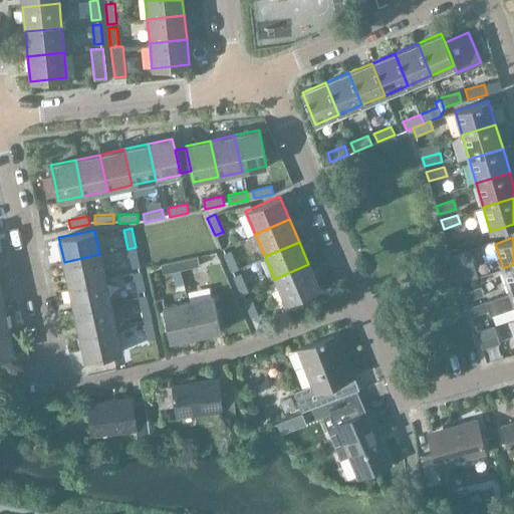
[(136,247),(127,249),(132,268),(140,266),(136,247)]
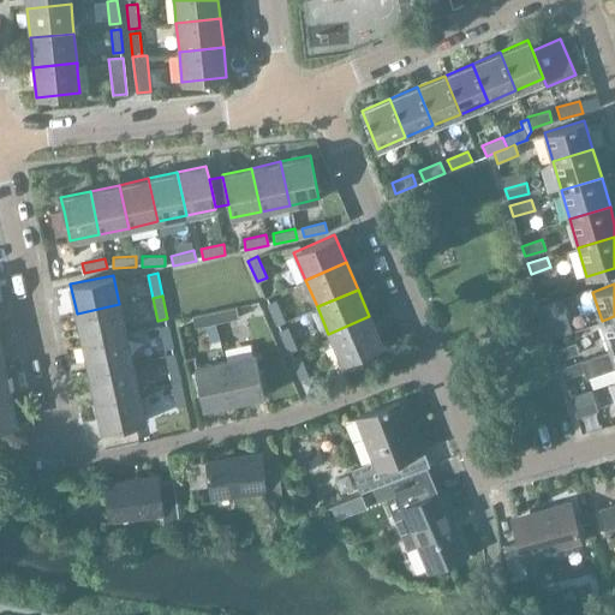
[(275,324),(285,321),(276,299),(267,304),(275,324)]
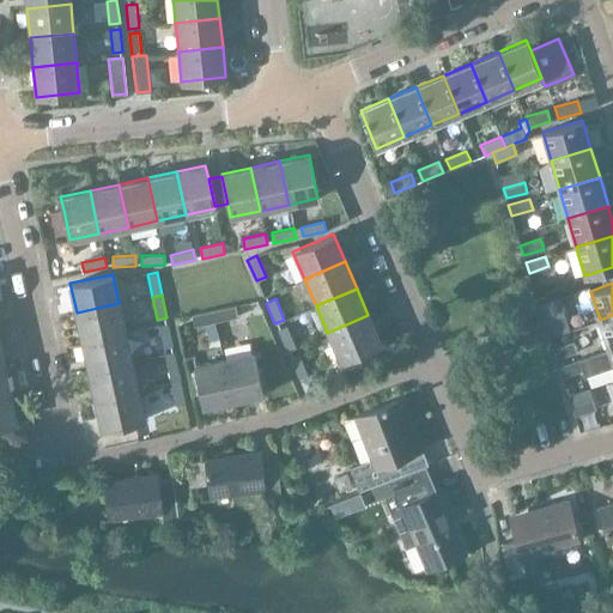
[(540,309),(542,319),(564,311),(560,302),(540,309)]
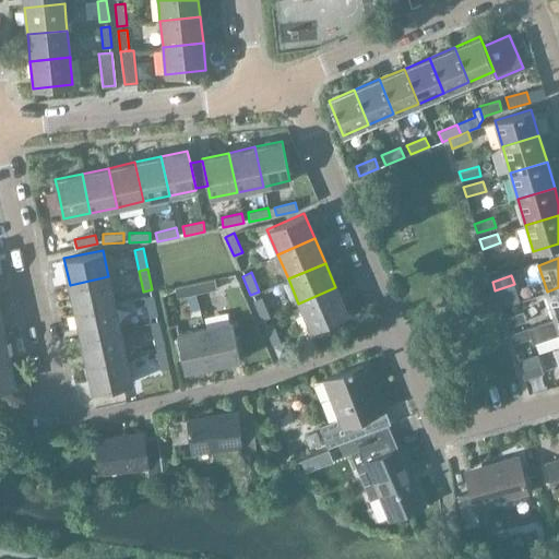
[(114,302),(108,276),(70,285),(75,311),(114,302)]
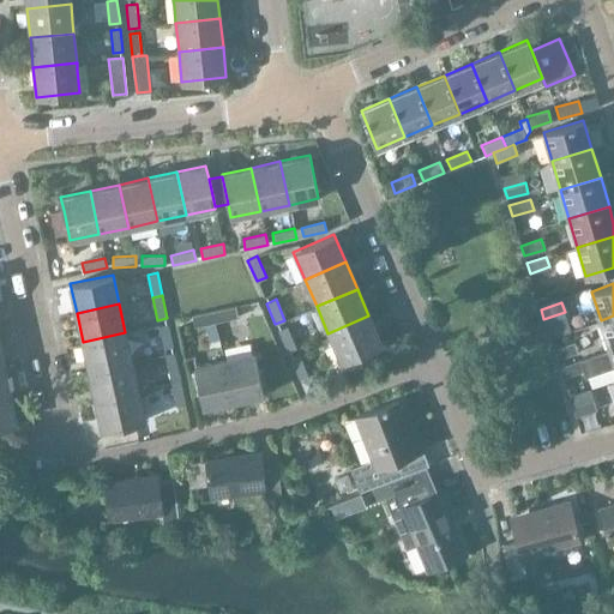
[(238,317),(235,306),(212,311),(215,323),(238,317)]
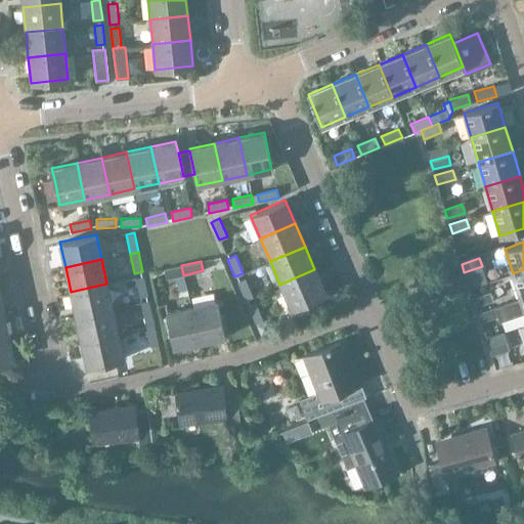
[(166,278),(183,275),(181,265),(164,269),(166,278)]
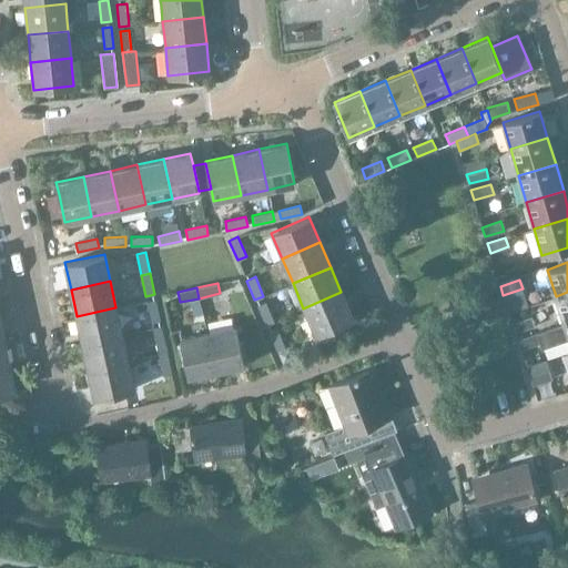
[(314,334),(352,317),(341,292),(303,308),(314,334)]
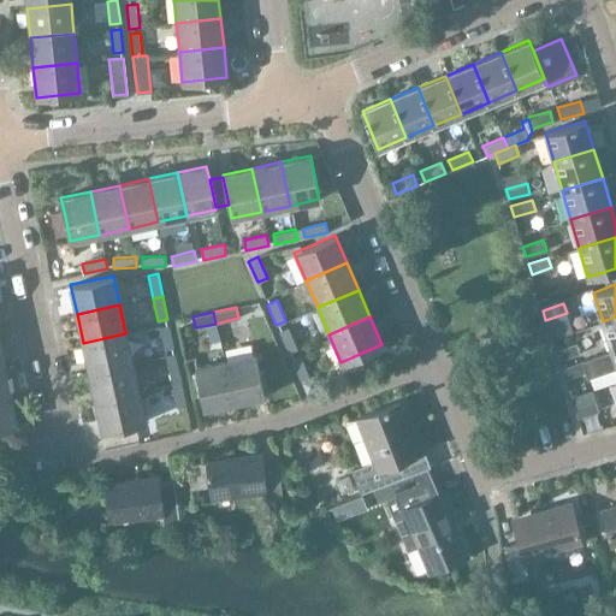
[(615,317),(603,321),(612,350),(615,348),(615,317)]
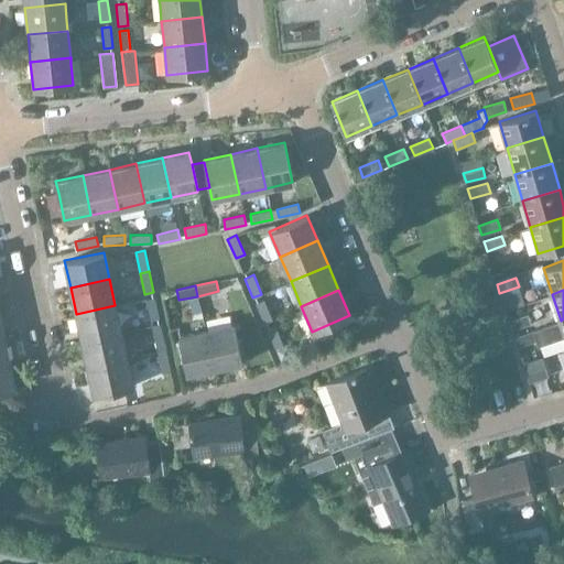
[(160,318),(154,297),(145,300),(150,321),(160,318)]
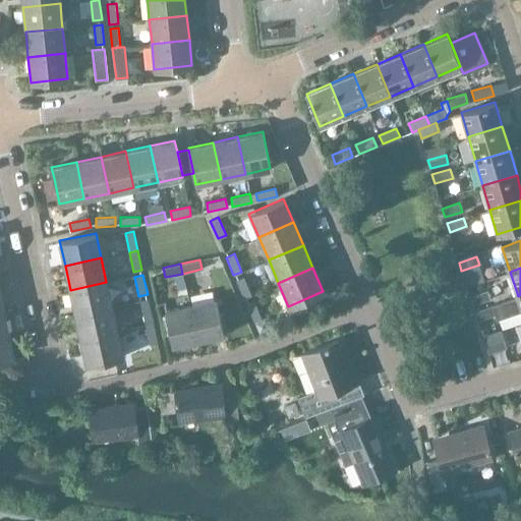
[(251,294),(243,277),(235,280),(243,298),(251,294)]
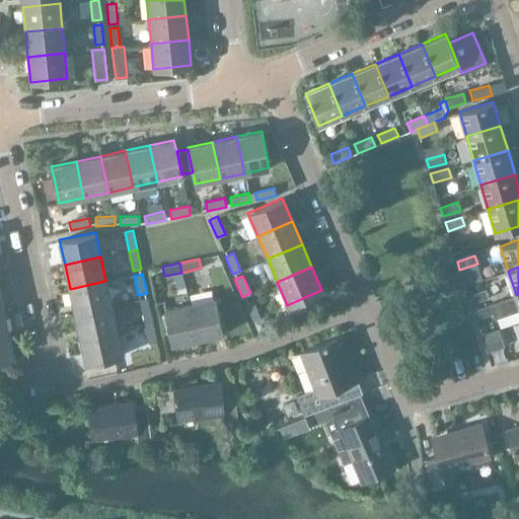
[(105,281),(70,289),(75,313),(110,305),(105,281)]
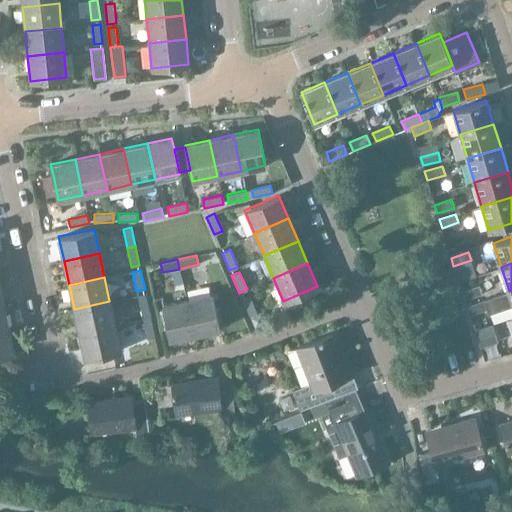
[(462,291),(465,300),(482,294),(479,285),(462,291)]
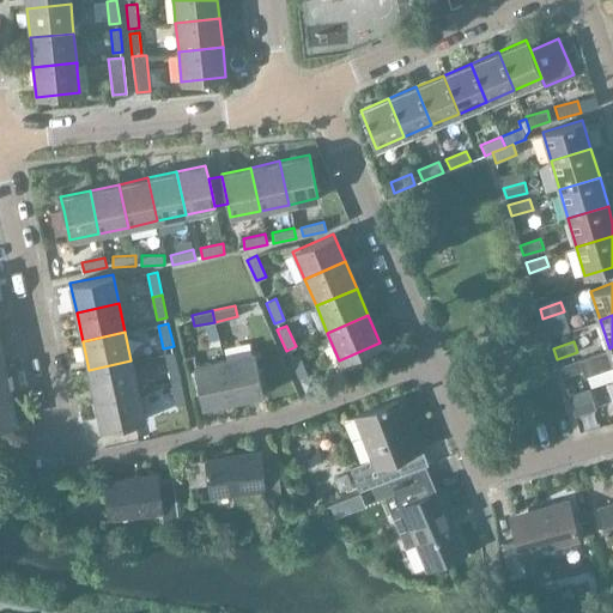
[(612,365),(612,346),(610,349),(578,358),(580,359),(582,370),(584,376),(612,365)]
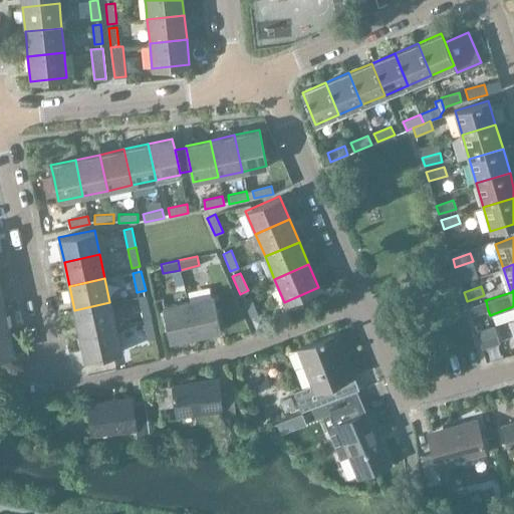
[(142,315),(151,314),(147,294),(138,296),(142,315)]
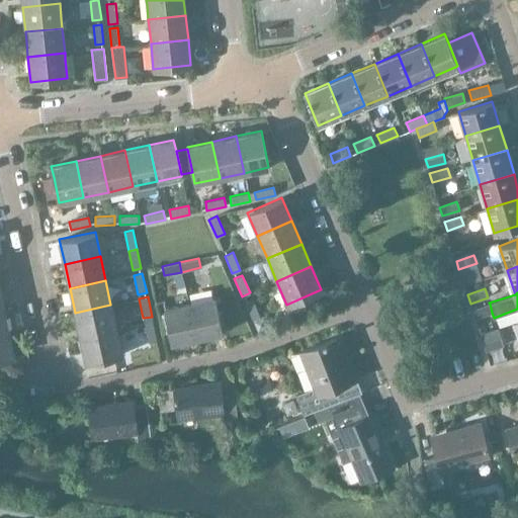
[(214,298),(189,304),(196,338),(222,333),(214,298)]
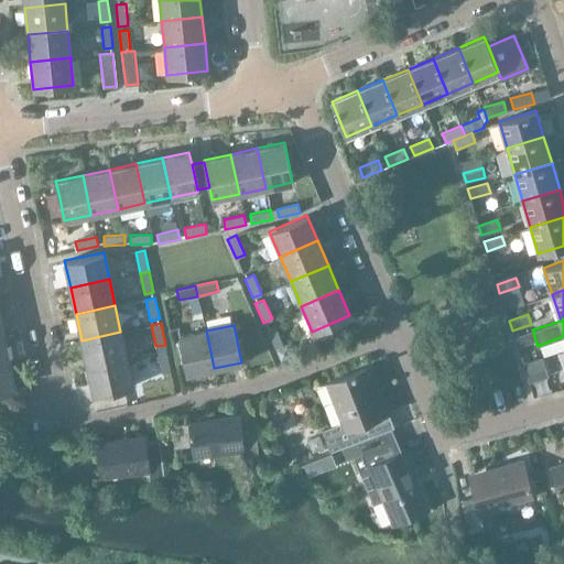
[(283,344),(274,325),(267,328),(274,348),(283,344)]
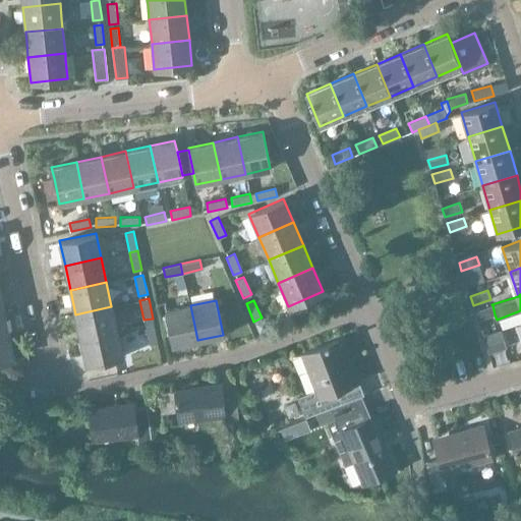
[(172,345),(197,340),(190,305),(165,310),(172,345)]
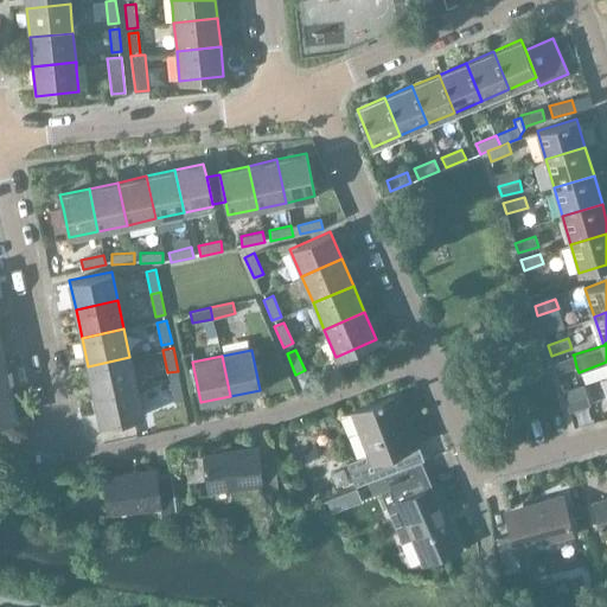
[(574,356),(554,363),(556,372),(576,366),(574,356)]
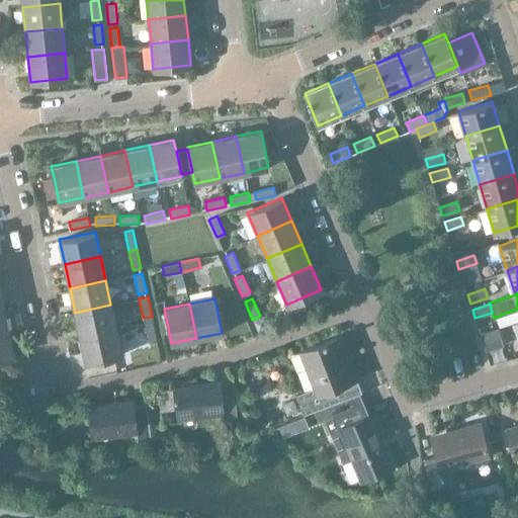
[(75,313),(80,337),(116,330),(110,305),(75,313)]
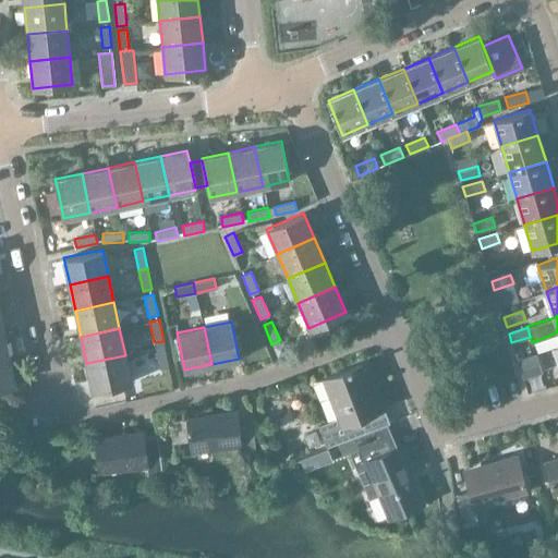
[(0,359),(9,358),(3,331),(0,331),(0,359)]
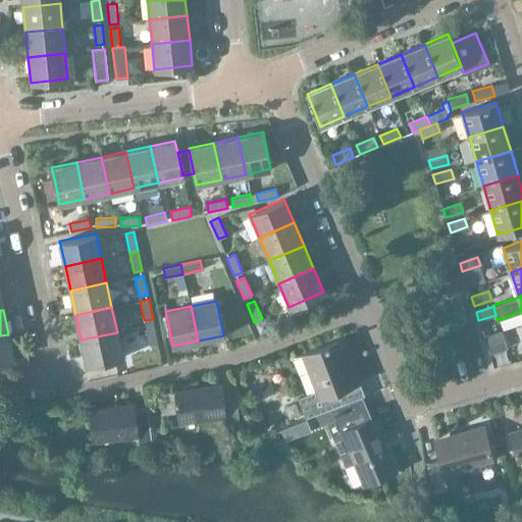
[(154,324),(146,325),(150,345),(158,344),(154,324)]
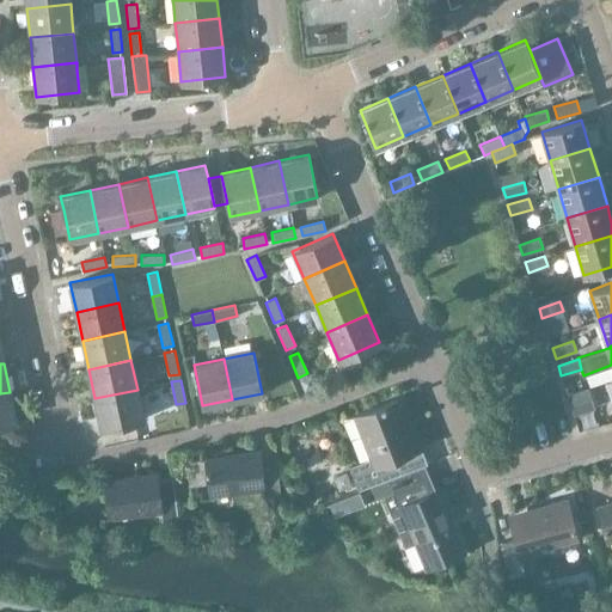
[(102,428),(144,418),(138,390),(95,398),(102,428)]
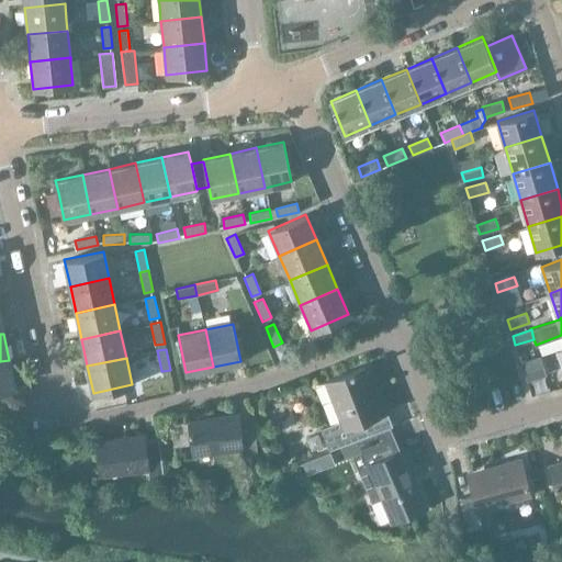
[(0,389),(14,386),(9,360),(0,361),(0,389)]
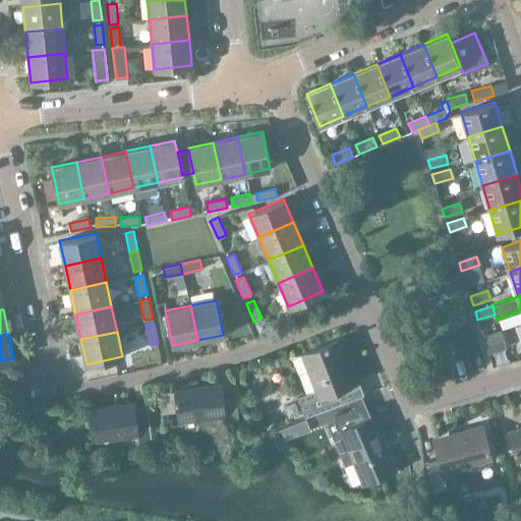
[(339,402),(335,391),(357,382),(341,338),(302,353),(316,390),(297,397),(304,415),(339,402)]
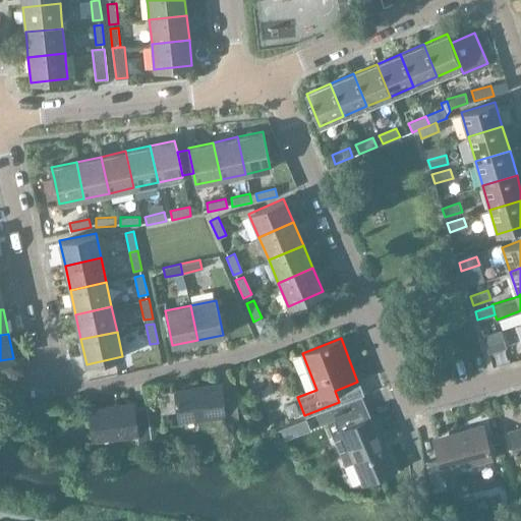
[(506,347),(504,339),(485,345),(488,353),(506,347)]
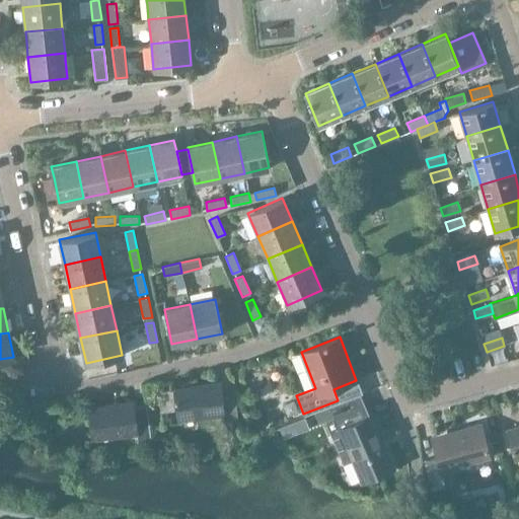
[(200,384),(200,385),(158,390),(160,412),(174,410),(175,418),(221,413),(222,422),(237,421),(234,394),(221,396),(219,381),(200,384)]
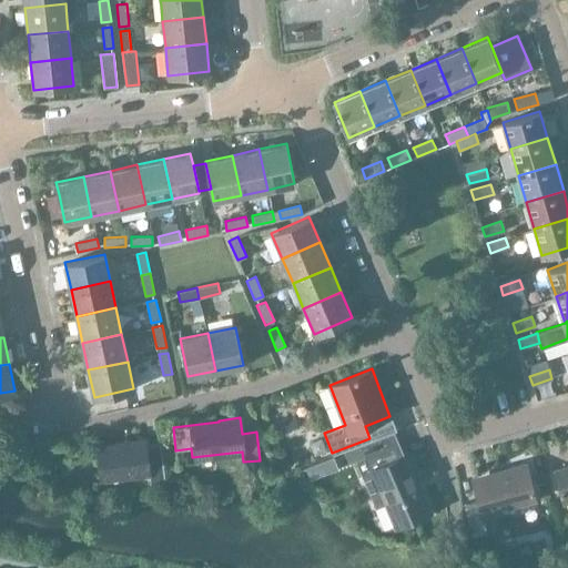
[(394,526),(430,510),(423,492),(419,494),(393,432),(345,453),(350,463),(355,459),(375,507),(385,504),(394,526)]
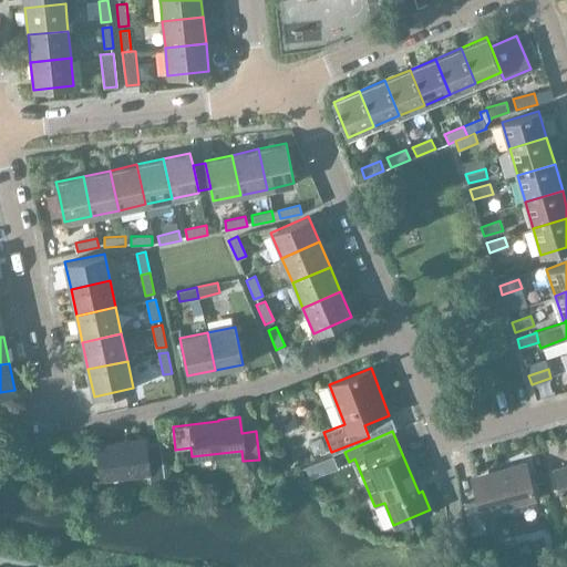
[(143,437),(123,440),(124,441),(96,444),(101,477),(146,472),(148,483),(163,482),(158,443),(144,444),(143,437)]
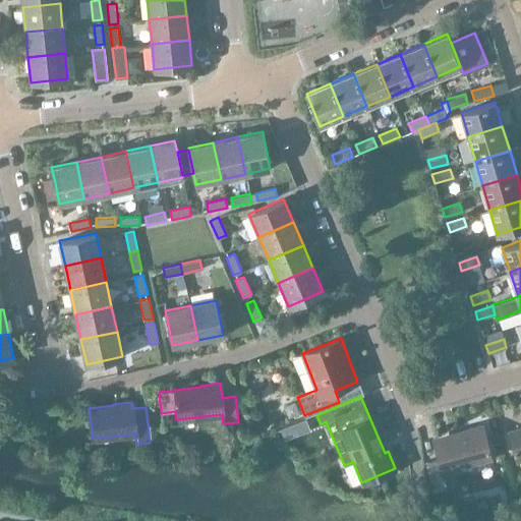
[(433,491),(447,488),(443,475),(465,469),(464,466),(490,459),(481,425),(463,430),(464,433),(432,443),(437,458),(424,461),(433,491)]
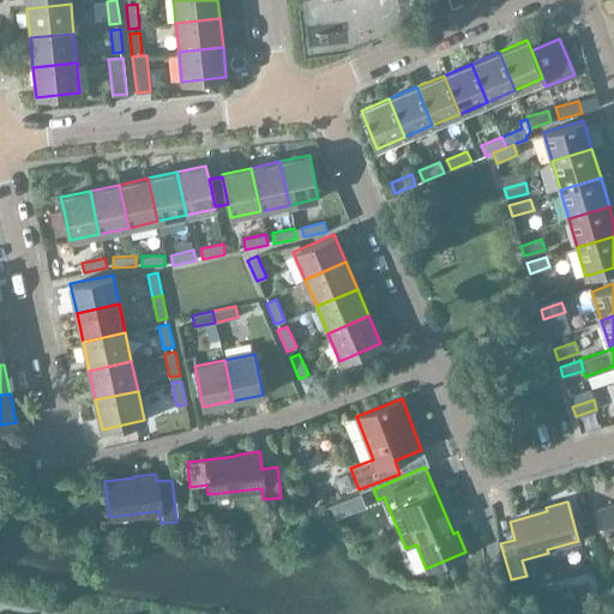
[(613,504),(601,507),(612,545),(613,543),(613,504)]
